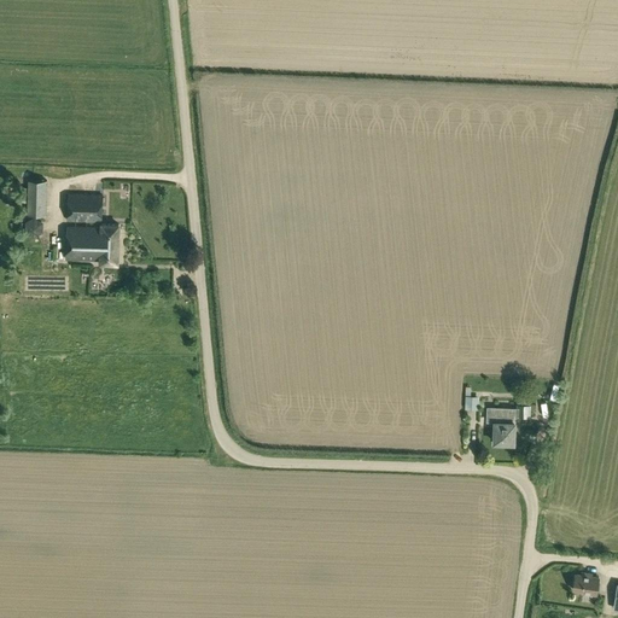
[(22,199),(28,199),(28,215),(47,215),(47,180),(29,180),(28,188),(22,187),(22,199)]
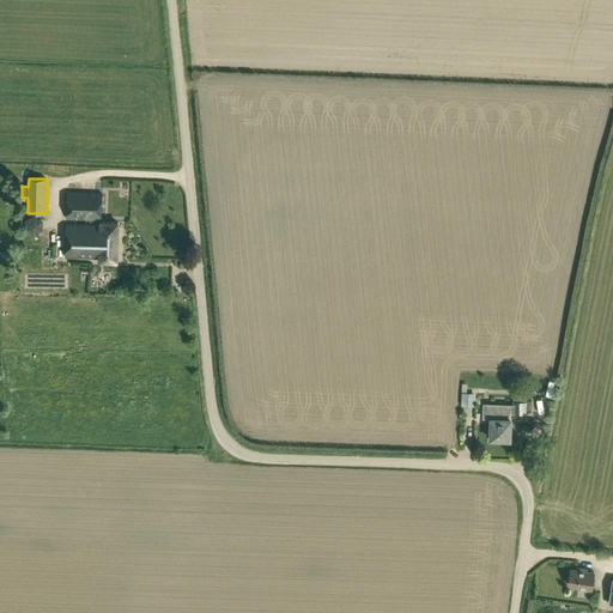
[(66,219),(102,220),(103,193),(67,193),(66,219)]
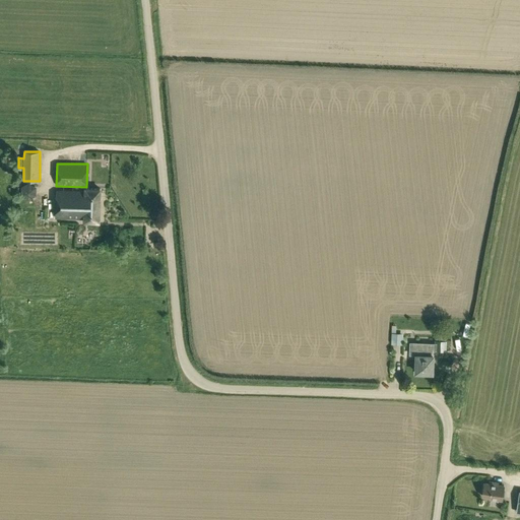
[(85,189),(85,191),(57,190),(55,219),(84,219),(84,221),(100,221),(101,190),(85,189)]
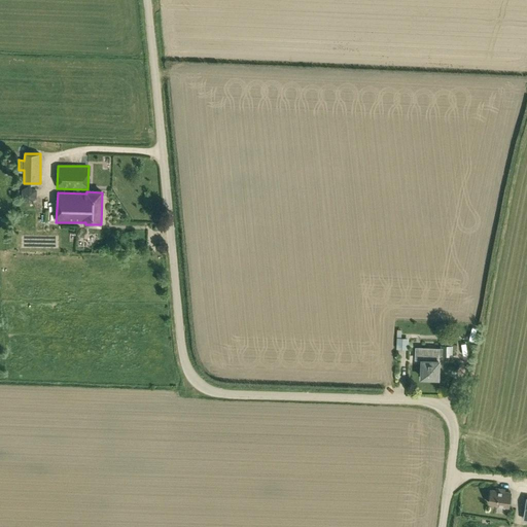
[(440,360),(440,356),(453,356),(453,347),(441,346),(441,348),(416,347),(415,360),(422,360),(421,378),(422,378),(422,381),(437,381),(437,379),(438,379),(440,360)]
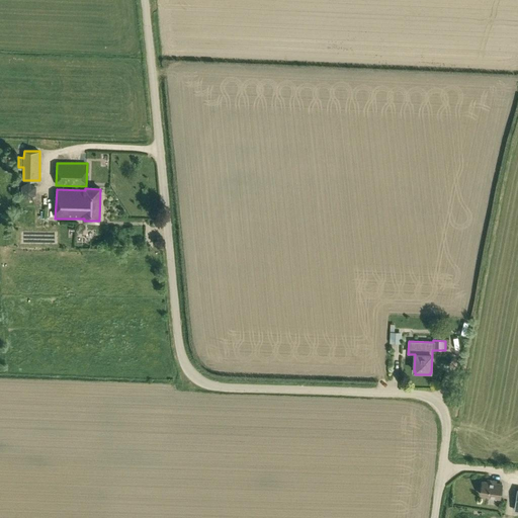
[(501,500),(503,485),(497,484),(497,482),(489,481),(488,483),(483,482),(481,495),(489,497),(489,498),(501,500)]
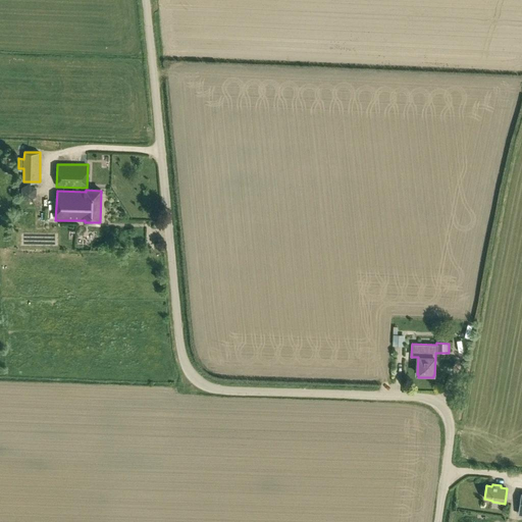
All buildings are outlined.
